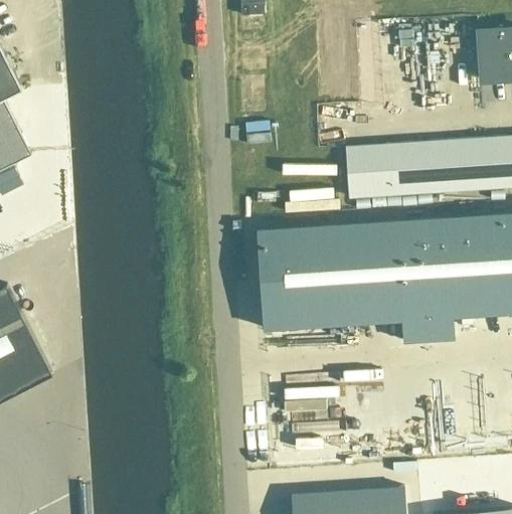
[(511,27),(476,30),(479,81),(511,78),(511,27)]
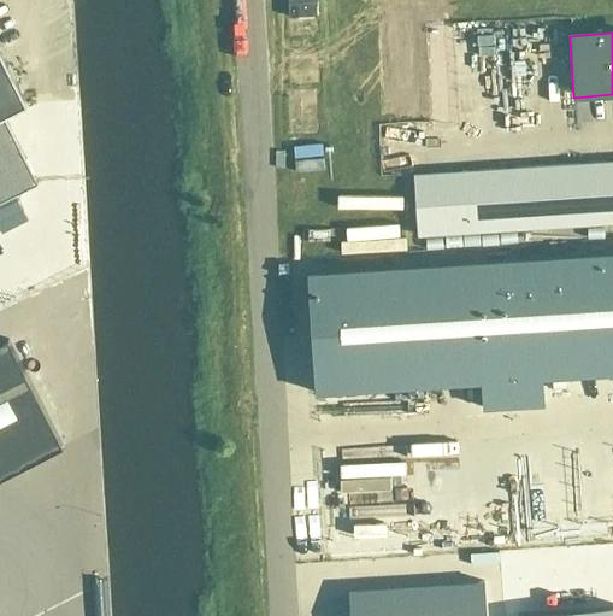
[(0,201),(35,183),(1,119),(24,107),(0,60),(0,201)]
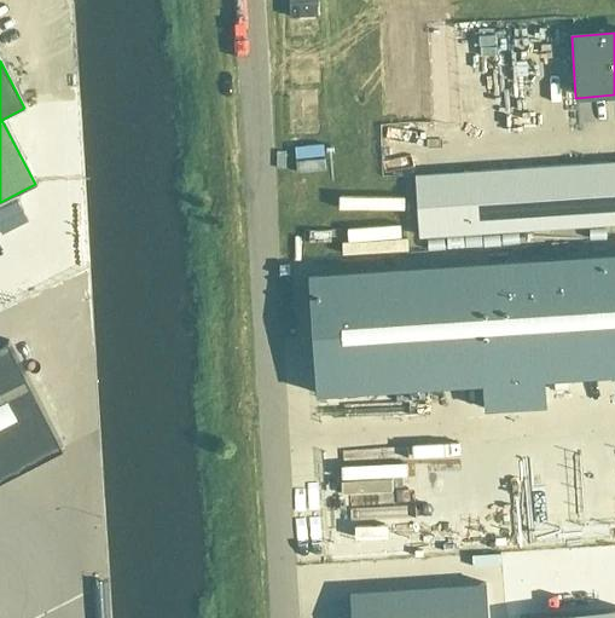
[(598,102),(581,104),(585,125),(601,122),(598,102)]
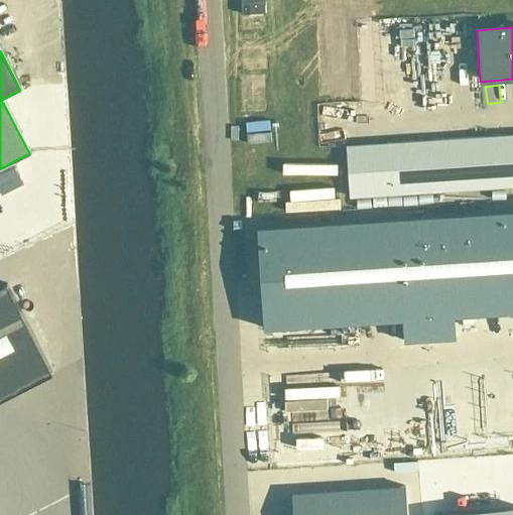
[(512,136),(343,147),(347,199),(512,187),(512,136)]
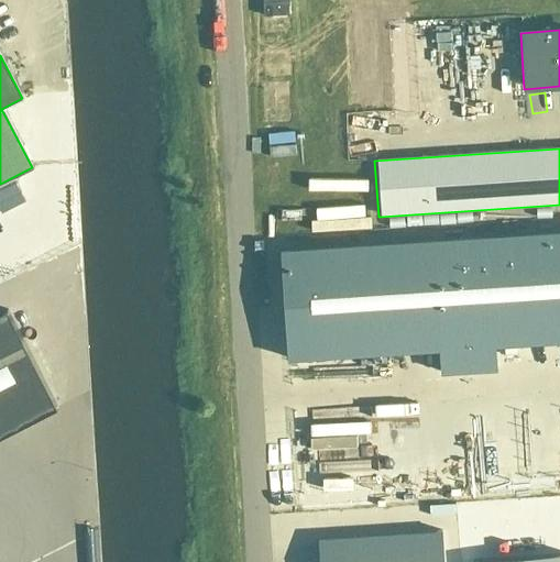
[(559,231),(281,250),(287,360),(440,349),(442,374),(496,371),(495,345),(559,341),(559,231)]
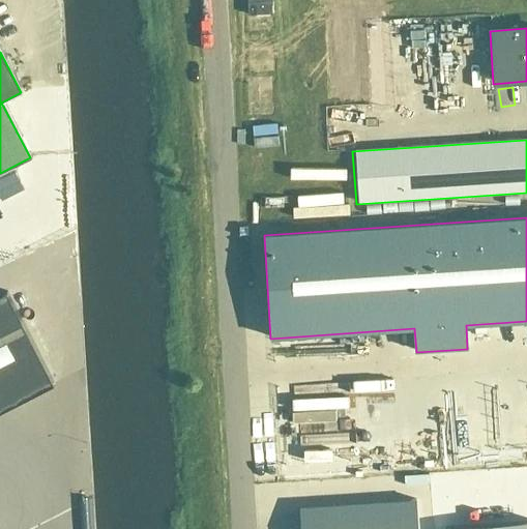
[(0,411),(52,385),(4,293),(0,295),(0,411)]
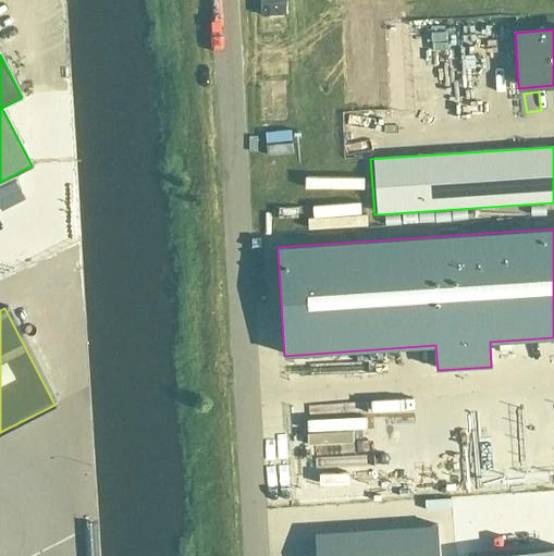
[(435,555),(434,527),(312,534),(314,555),(435,555)]
